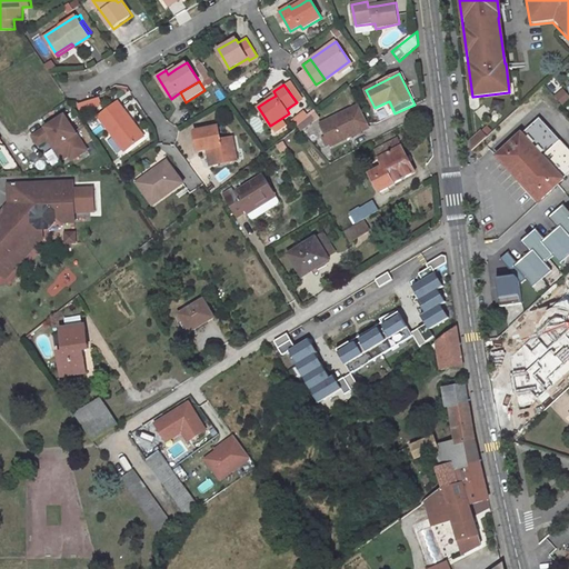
[(268,100),(276,96),(273,91),(265,97),(268,100)]
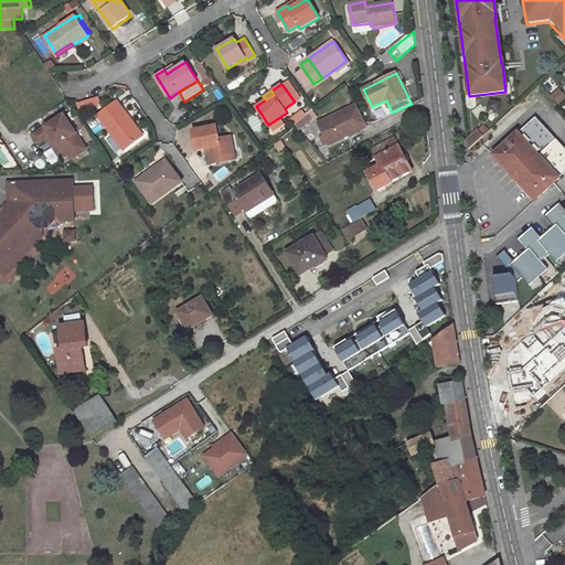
[(89,106),(99,103),(97,96),(88,99),(89,106)]
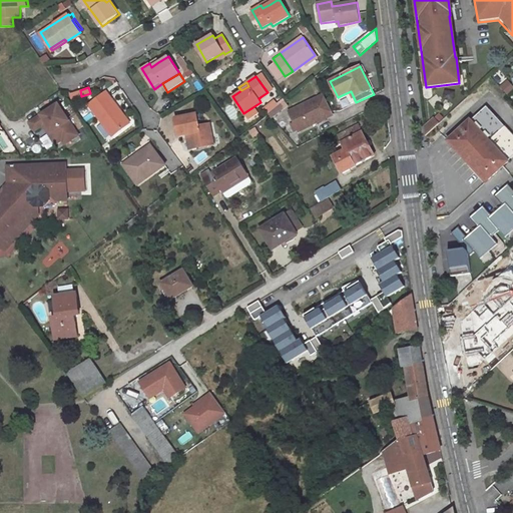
[(72,98),(81,96),(80,90),(71,93),(72,98)]
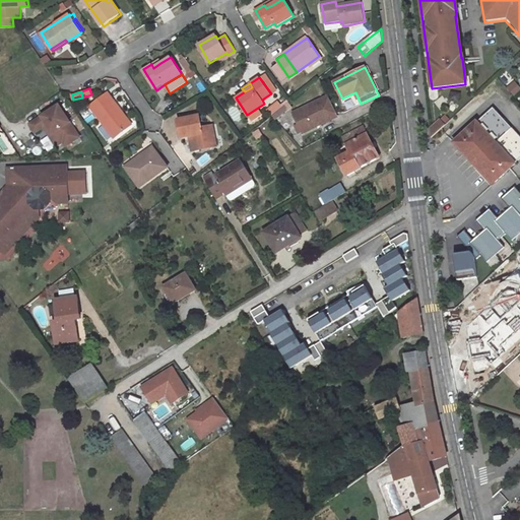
[(91,104),(114,136),(132,124),(126,115),(124,117),(121,113),(123,112),(109,91),(91,104)]
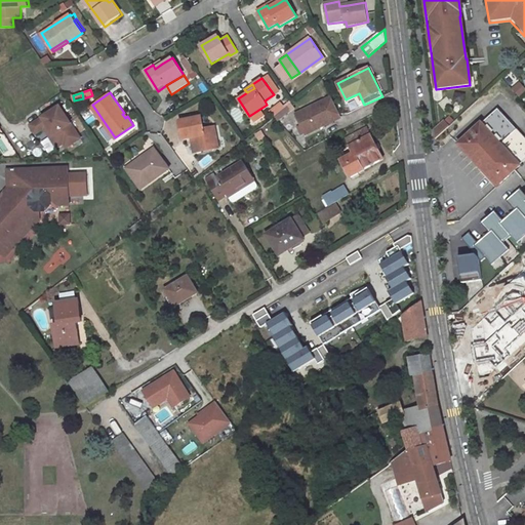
[(306,135),(333,121),(331,117),(339,113),(331,95),(295,114),(306,135)]
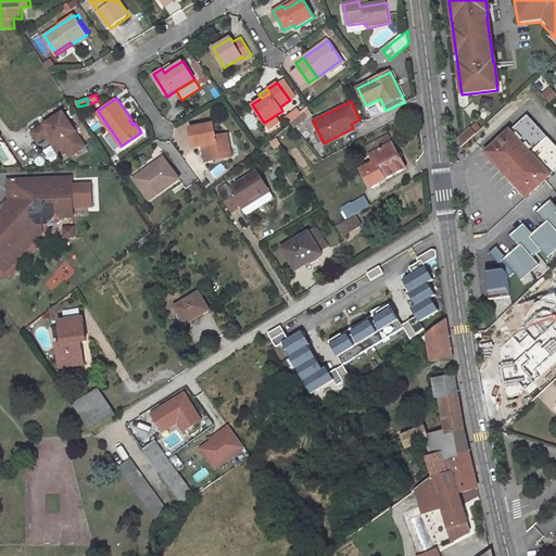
[(286,117),(290,124),(290,123),(301,115),(297,109),(286,117)]
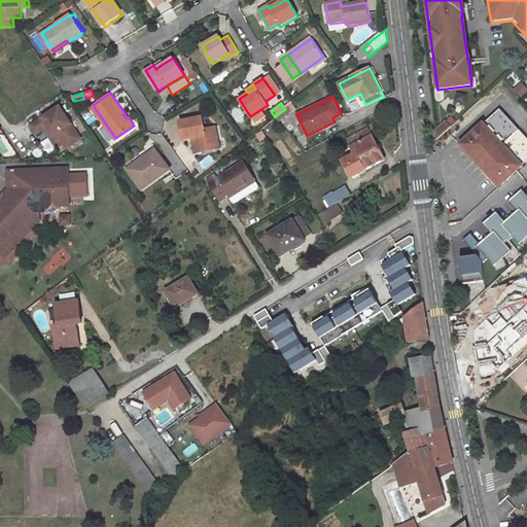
[(78,133),(61,106),(32,126),(37,133),(45,128),(59,146),(78,133)]
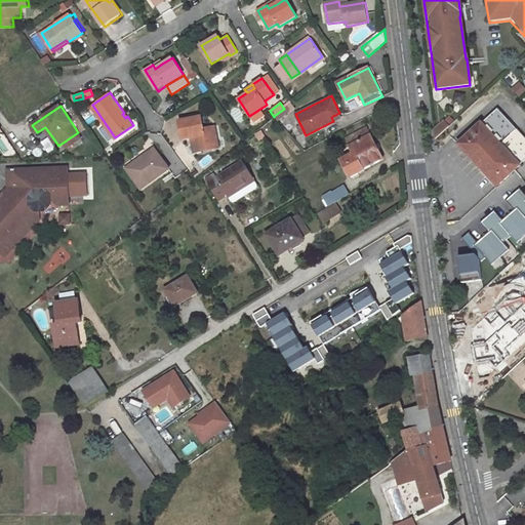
[(279,121),(289,112),(285,108),(284,109),(274,116),(279,121)]
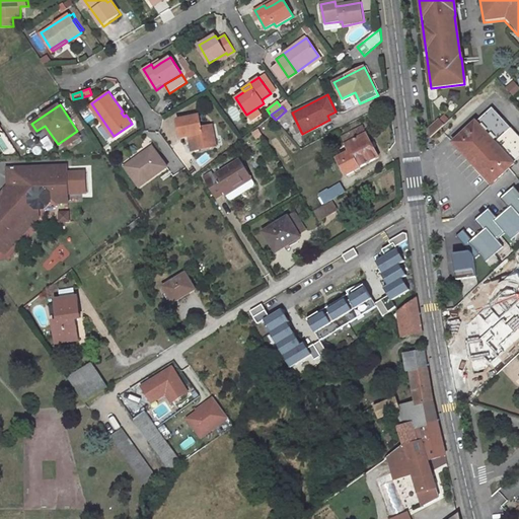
[(518,140),(518,137),(492,107),(453,143),(491,184),(518,158),(518,153),(512,146),(518,140)]
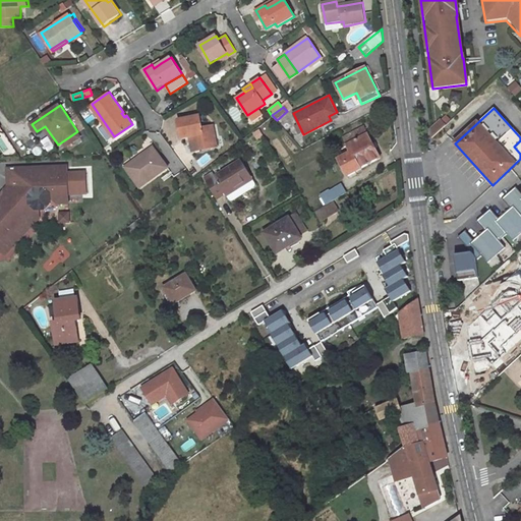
[(191,134),(194,150),(214,147),(213,139),(216,138),(214,125),(203,127),(200,114),(178,118),(181,136),(191,134)]
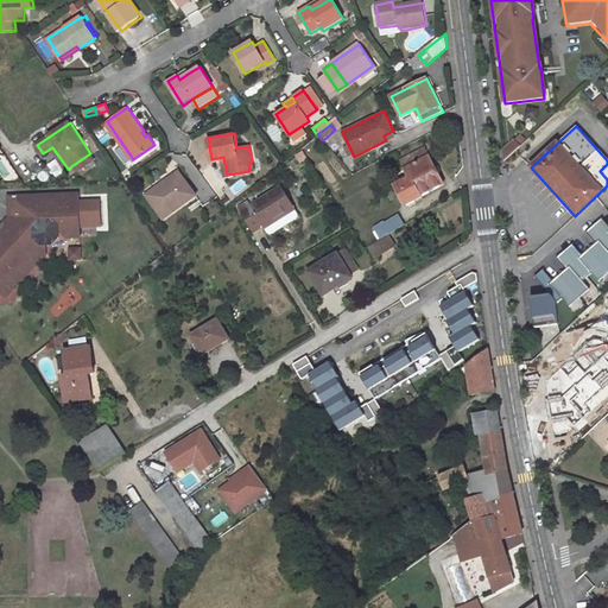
[(406,206),(444,184),(425,147),(401,160),(411,178),(413,184),(399,192),(406,206)]
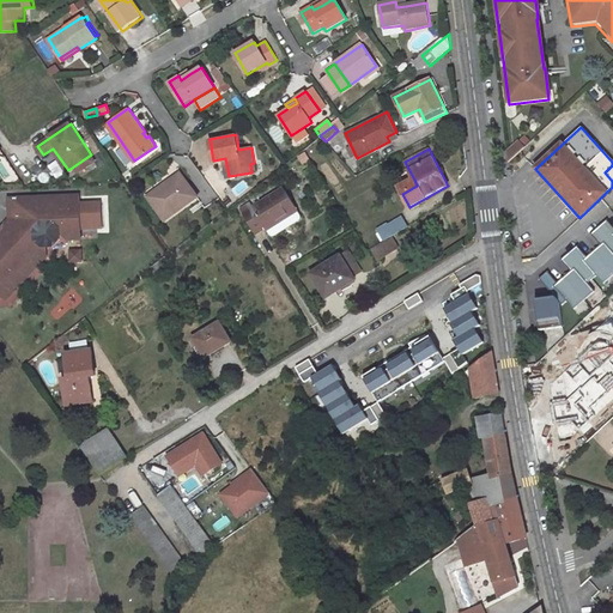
[(165,218),(199,195),(184,175),(168,187),(164,182),(149,194),(165,218)]
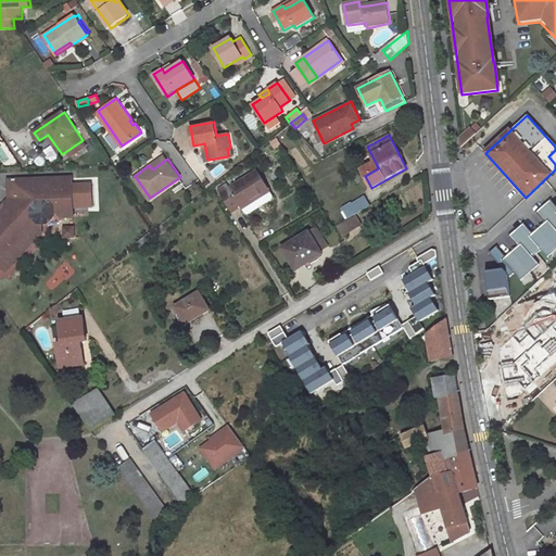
[(376,163),(362,171),(365,176),(378,168),(376,163)]
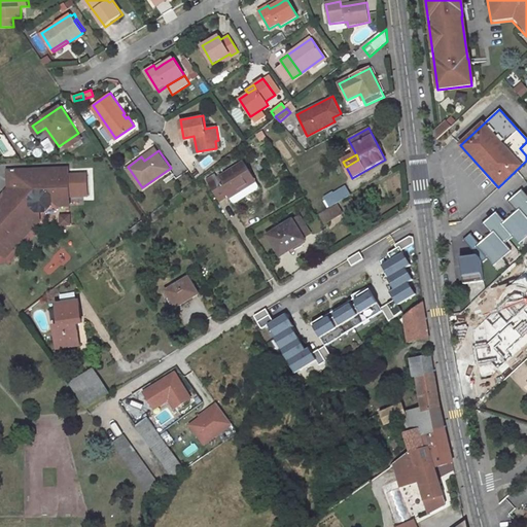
[(237,203),(258,189),(258,188),(259,187),(259,186),(244,162),(218,178),(216,174),(207,180),(220,202),(230,197),(233,202),(235,203),(237,203)]
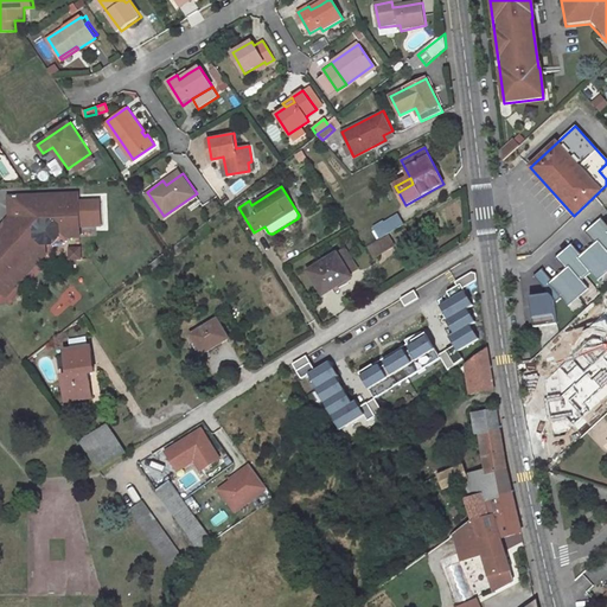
[(0,289),(45,242),(51,242),(58,235),(58,229),(78,228),(77,195),(77,192),(8,193),(10,215),(0,223),(0,289)]
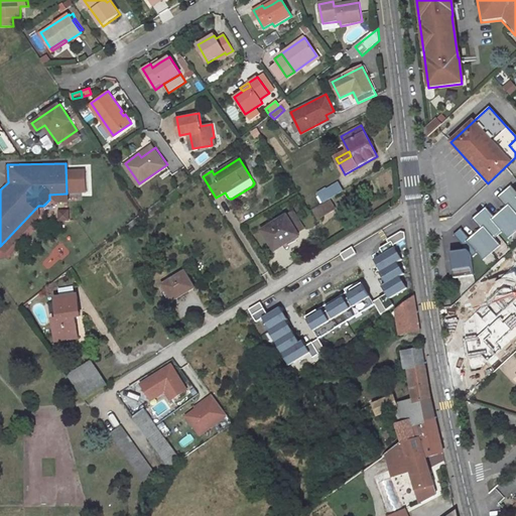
[(330,199),(344,190),(340,182),(327,189),(326,188),(318,192),(324,202),(330,199)]
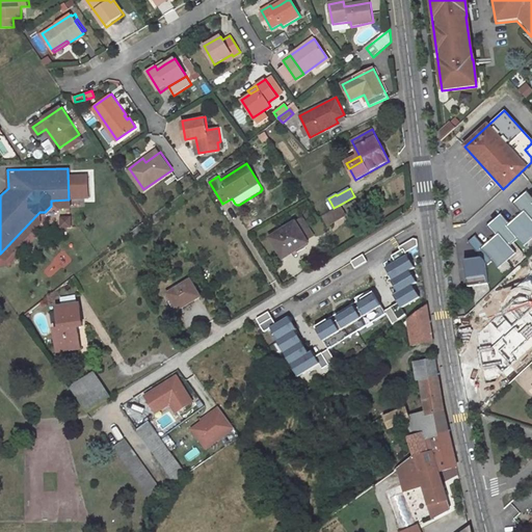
[(345,215),(340,205),(334,208),(331,210),(338,220),(345,215)]
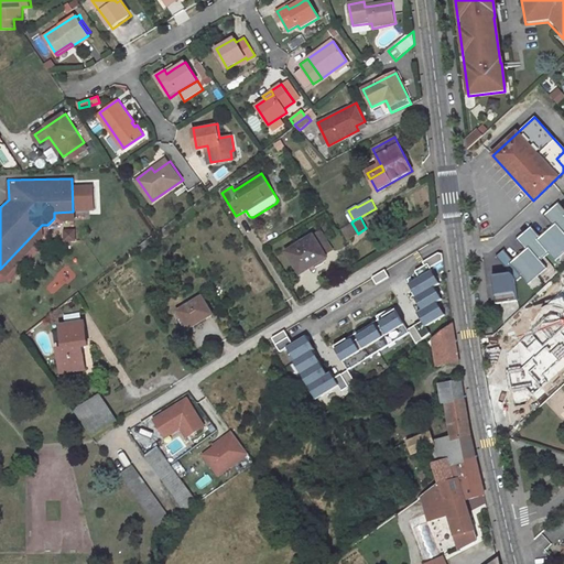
[(563,234),(557,226),(540,240),(557,261),(563,255),(563,234)]
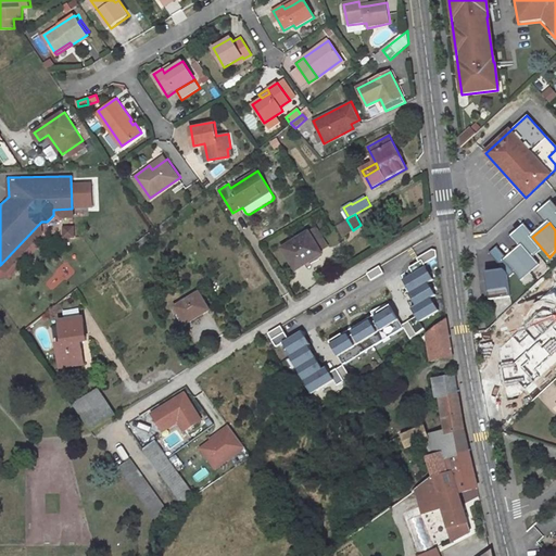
[(63,235),(73,235),(72,226),(63,226),(63,235)]
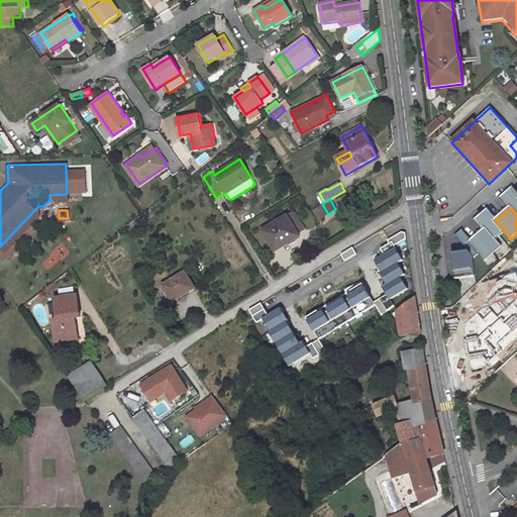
[(293,212),(263,231),(276,251),(284,246),(282,243),(298,233),(298,232),(304,228),(293,212)]
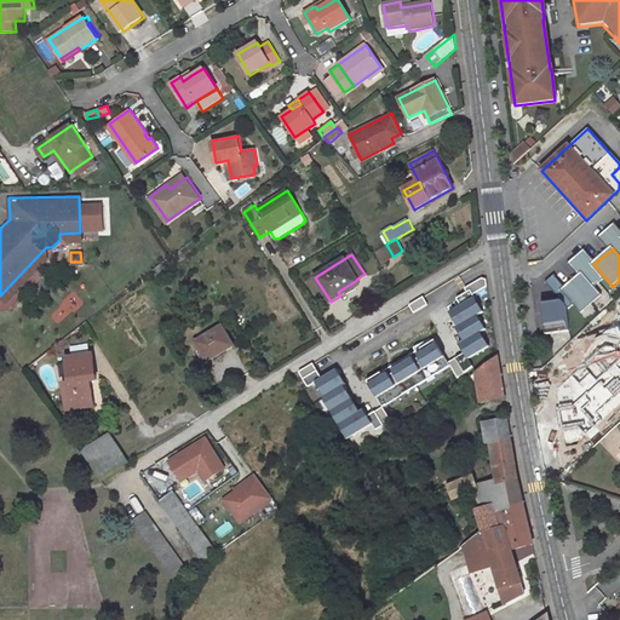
[(159,277),(172,265),(167,258),(153,270),(159,277)]
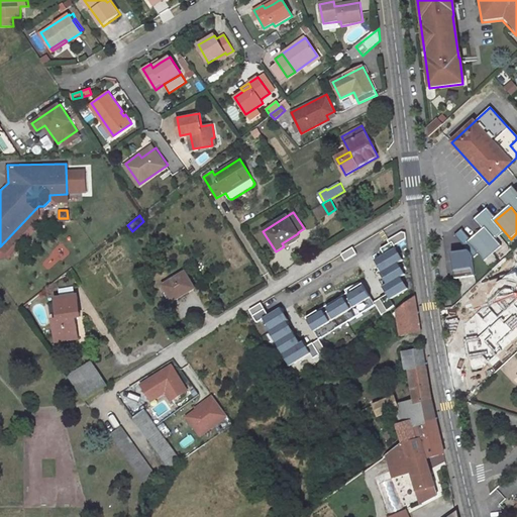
[(471,240),(469,243),(480,255),(485,261),(502,247),(496,240),(486,228),(471,240)]
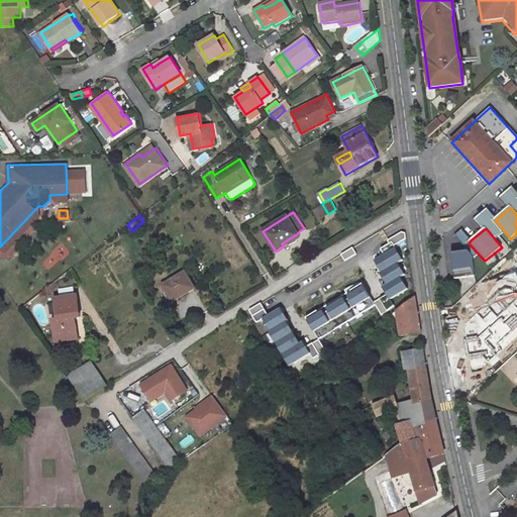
[(398,247),(376,261),(383,272),(380,273),(388,283),(384,287),(391,298),(409,288),(402,276),(407,275),(400,263),(404,261),(398,247)]
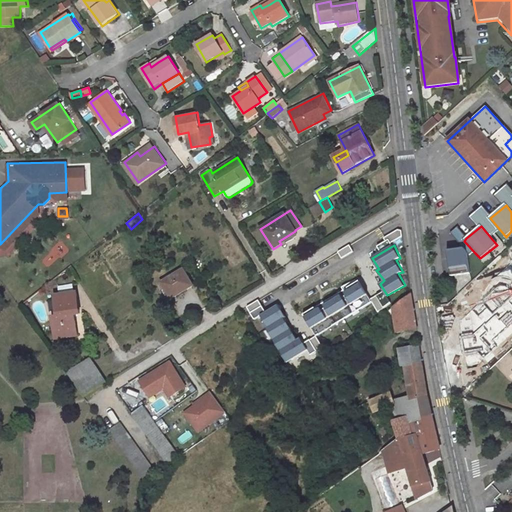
[(467,248),(448,251),(452,280),(471,277),(467,248)]
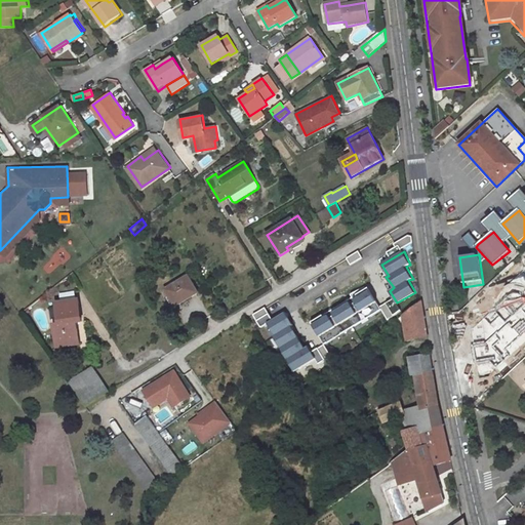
[(198,292),(188,276),(166,290),(175,307),(198,292)]
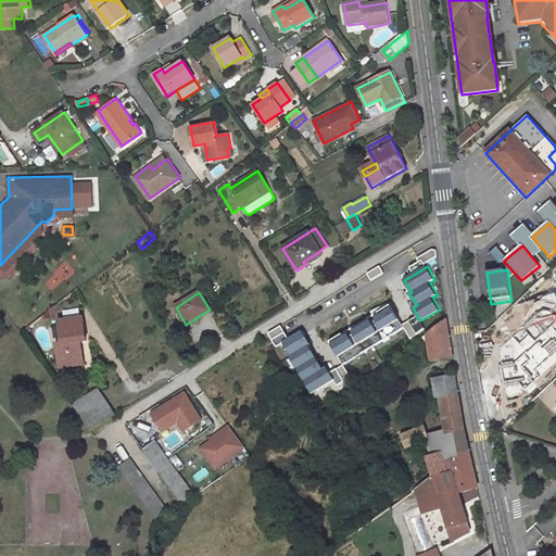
[(555,323),(534,301),(497,333),(510,407),(555,367),(555,323)]
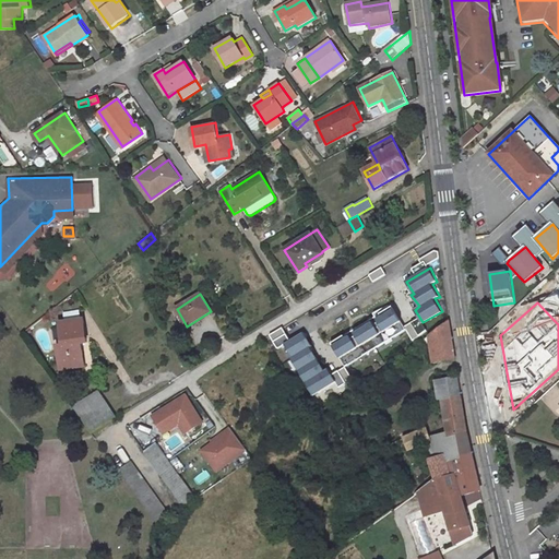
[(377,317),(332,343),(342,358),(403,321),(393,306),(390,307),(389,305),(375,313),(377,317)]
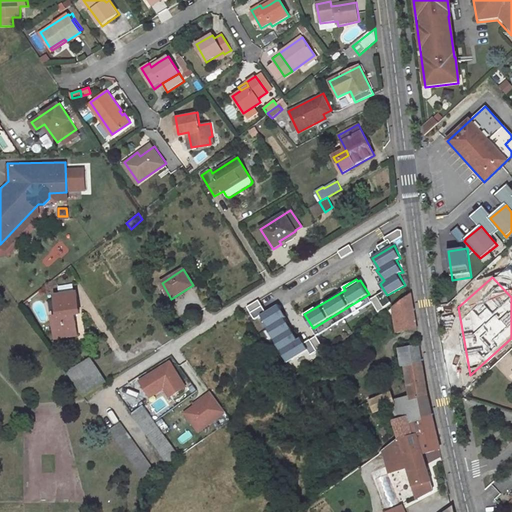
[(78,297),(78,293),(73,293),(73,295),(61,296),(61,295),(56,296),(56,300),(57,300),(59,317),(54,317),(55,329),(56,328),(57,334),(56,334),(56,338),(61,338),(61,337),(74,335),(74,336),(79,336),(79,331),(77,331),(76,325),(77,325),(77,320),(74,321),(73,315),(81,314),(80,310),(79,310),(77,297),(78,297)]
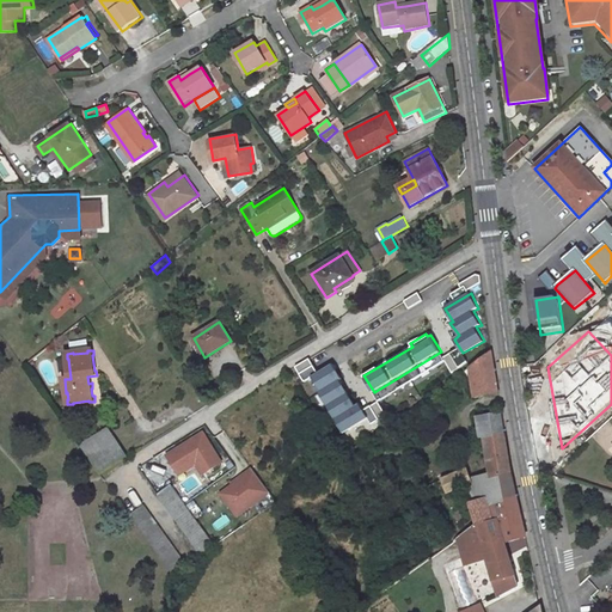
[(473,396),(499,393),(491,352),(470,368),(473,396)]
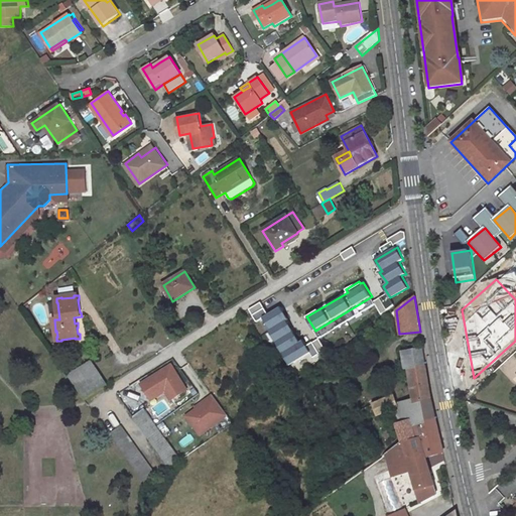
[(261,301),(249,309),(256,321),(263,318),(269,331),(265,334),(269,343),(274,341),(289,365),(298,362),(303,370),(312,363),(311,359),(308,355),(310,352),(303,341),(300,343),(290,325),(280,306),(268,313),(261,301)]
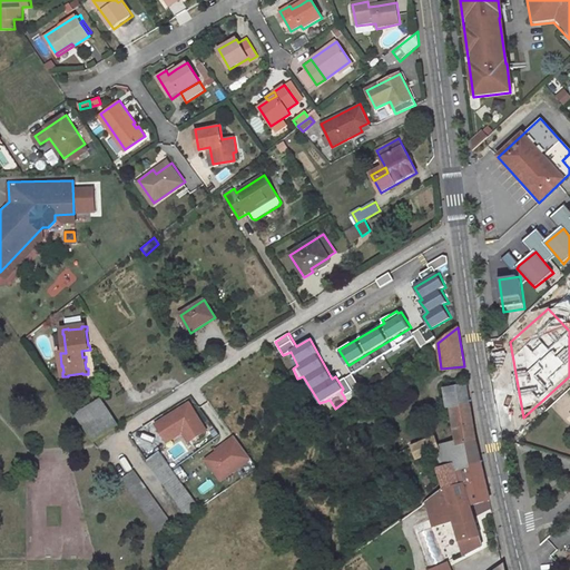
[(446,406),(451,405),(470,402),(467,384),(443,389),(446,406)]
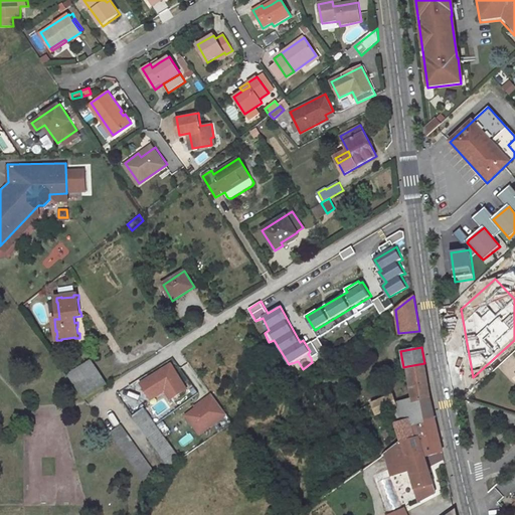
[(91,361),(67,375),(74,386),(98,372),(91,361)]
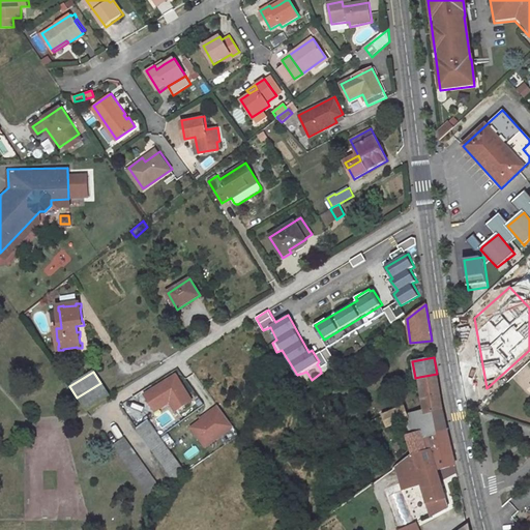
[(176,374),(144,392),(155,412),(170,404),(174,412),(194,401),(176,374)]
